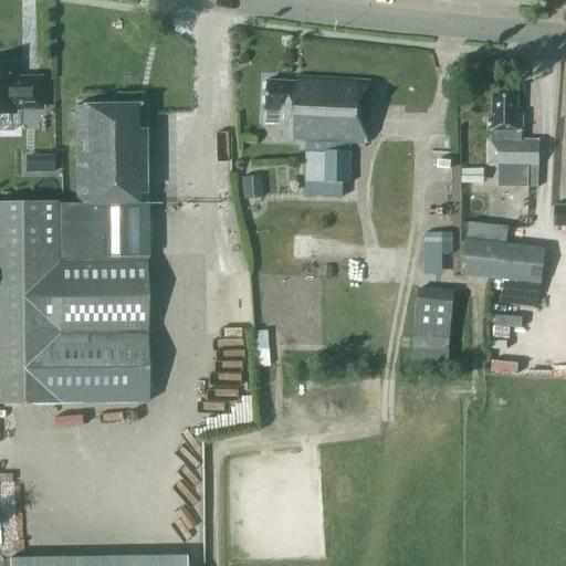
[(39,108),(39,80),(19,80),(18,82),(11,81),(11,65),(0,64),(0,114),(11,114),(11,108),(39,108)]
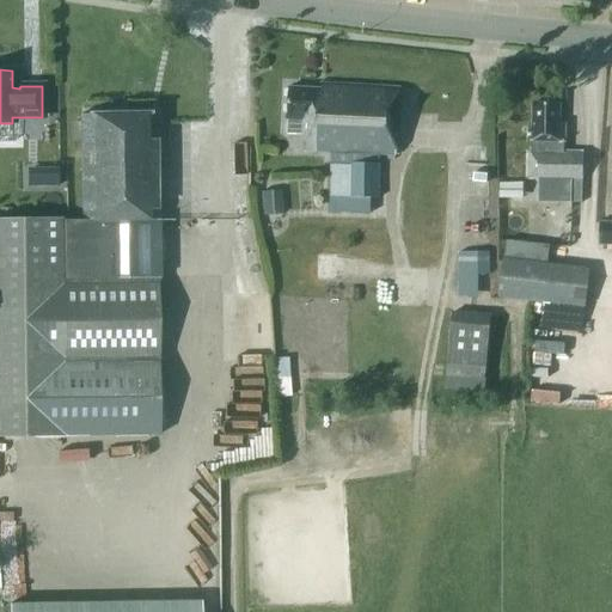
[(288,120),(287,134),(303,134),(301,151),(331,152),(331,196),(371,197),(379,197),(380,154),(396,155),(399,89),(319,85),(319,89),(289,87),(288,120)]
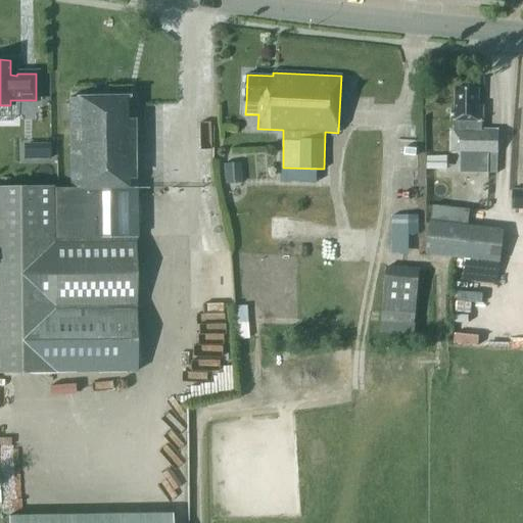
[(450,152),(488,153),(488,174),(497,174),(497,130),(481,130),(481,122),(482,122),(483,105),(478,105),(479,88),(456,88),(456,109),(452,109),(452,121),(455,121),(455,129),(452,129),(450,152)]
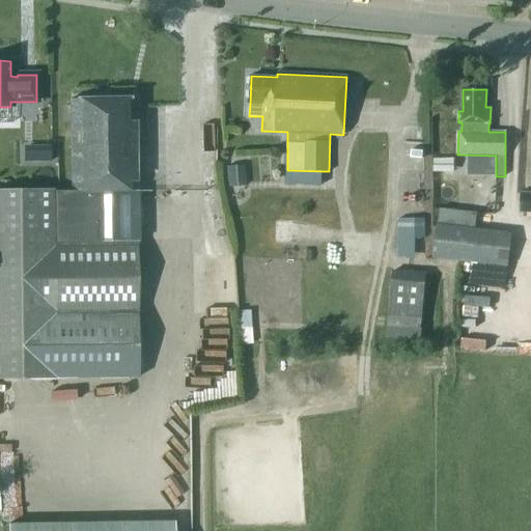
[(0,191),(0,378),(54,379),(54,378),(138,376),(136,101),(70,102),(71,192),(53,192),(53,191),(0,191)]
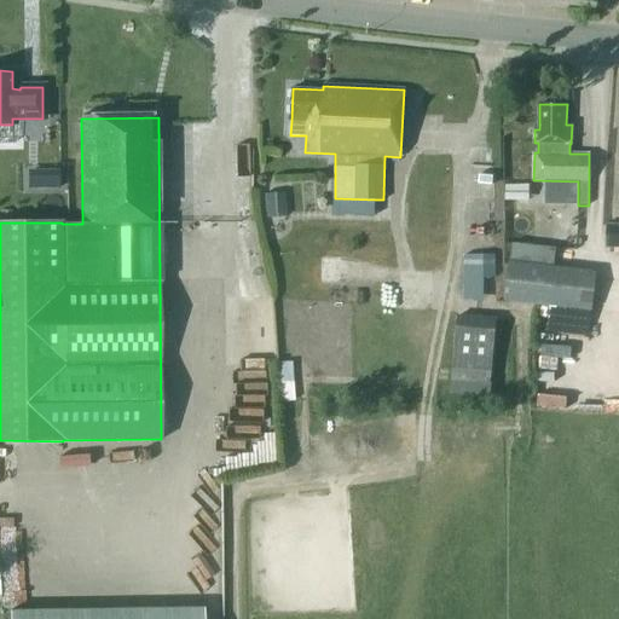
[(33,169),(34,186),(65,185),(64,168),(33,169)]
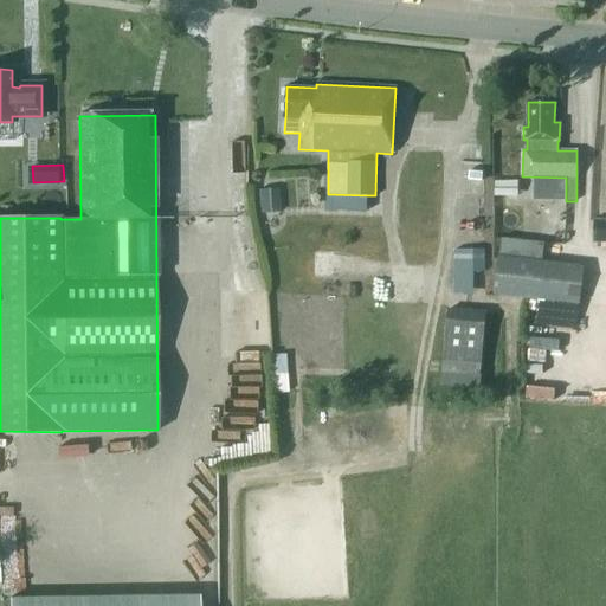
[(495,181),(494,195),(511,195),(511,181),(495,181)]
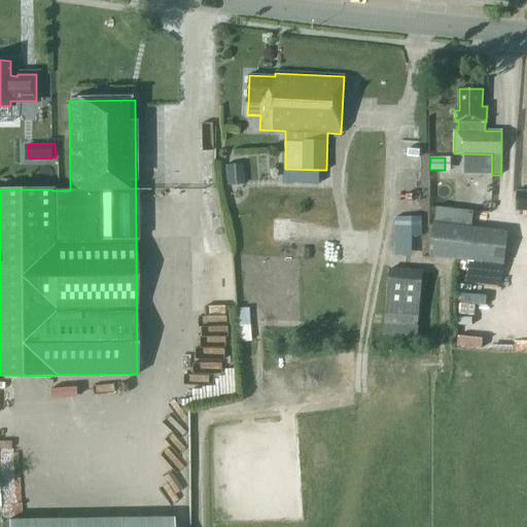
[(241,164),(224,166),(225,178),(242,177),(241,164)]
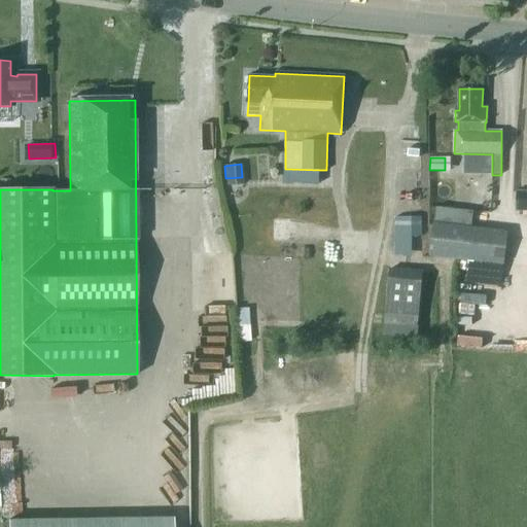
[(516,211),(526,211),(526,189),(516,190),(516,211)]
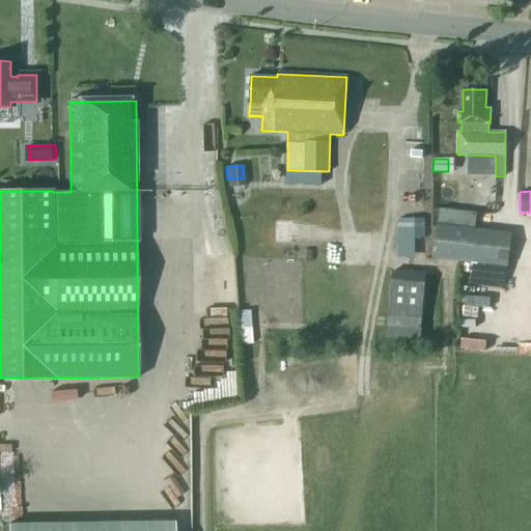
[(439,221),(435,255),(508,262),(512,229),(475,225),(477,213),(440,208),(438,221),(439,221)]
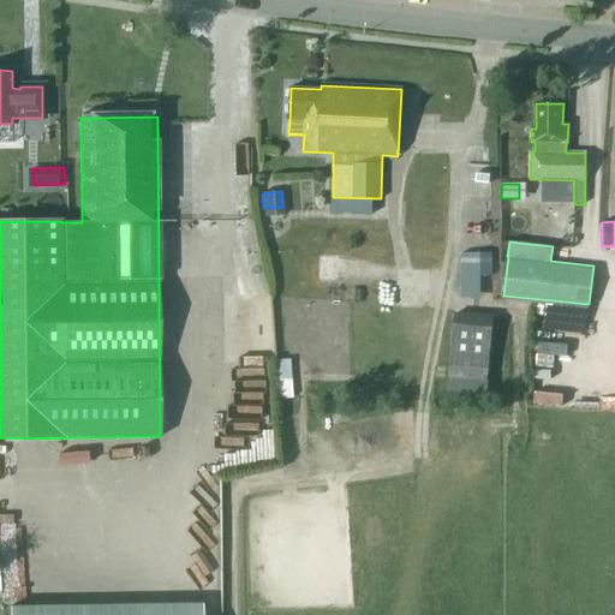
[(491,276),(491,254),(461,254),(461,276),(491,276)]
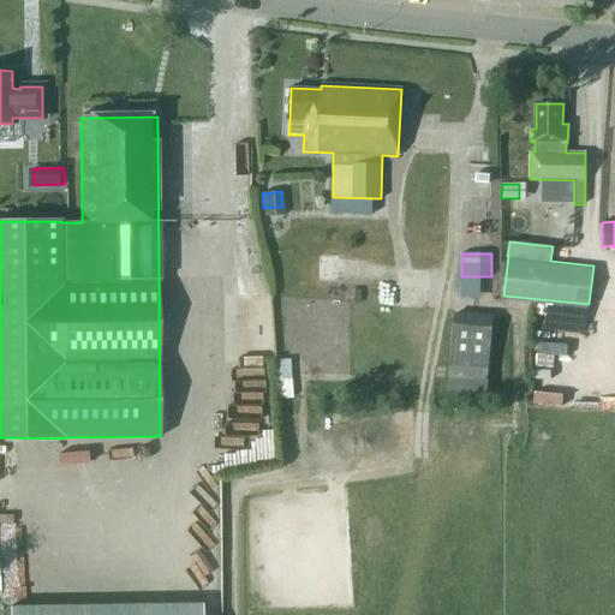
[(455,390),(497,392),(499,314),(457,314),(455,390)]
